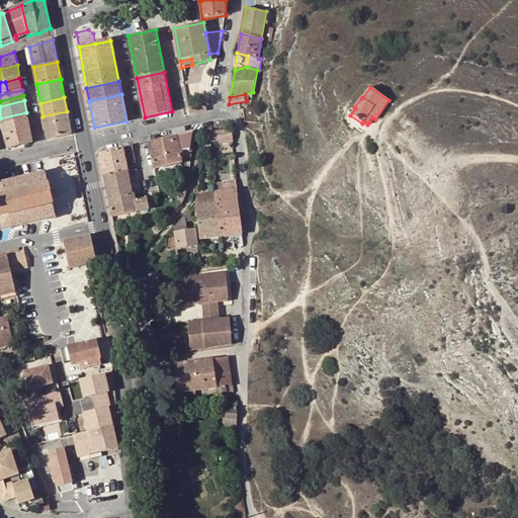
[(67,111),(42,116),(47,139),(71,133),(67,111)]
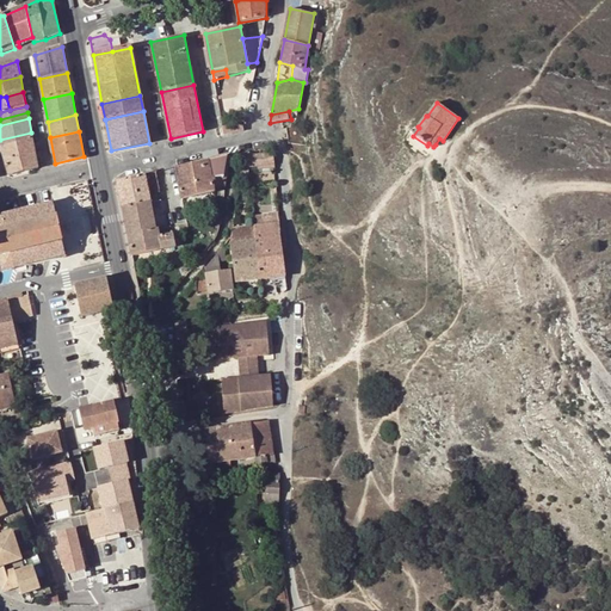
[(31,133),(0,140),(0,143),(1,148),(32,140),(31,133)]
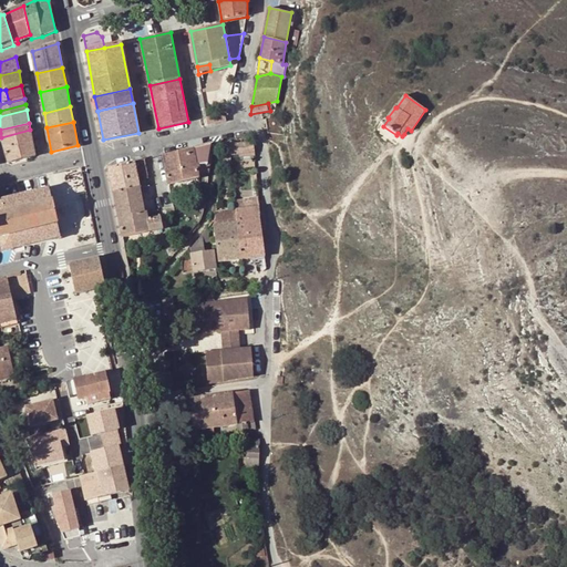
[(35,155),(30,130),(1,137),(8,162),(35,155)]
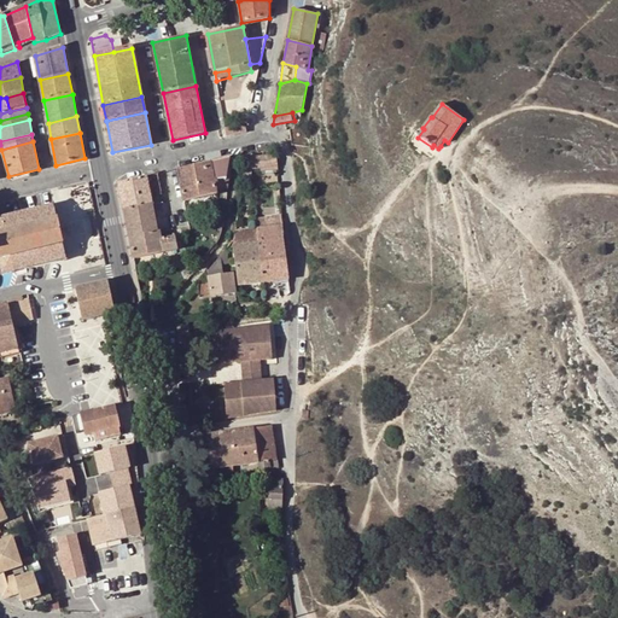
[(246,158),(244,170),(279,167),(278,155),(246,158)]
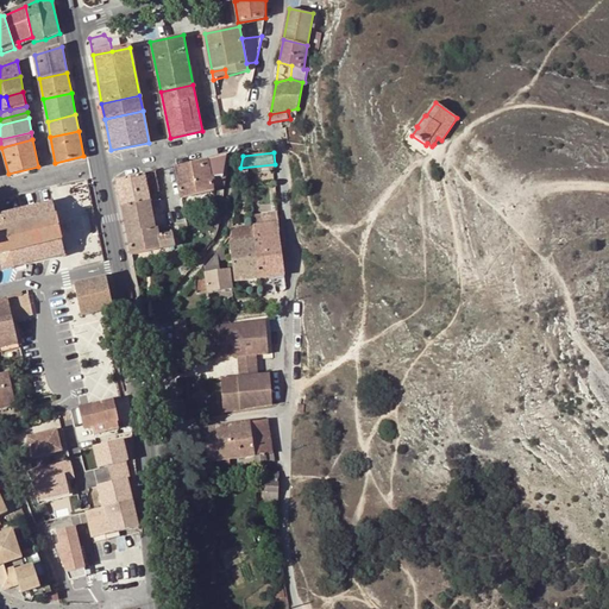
[(176,167),(182,198),(215,190),(214,187),(225,186),(227,156),(176,167)]
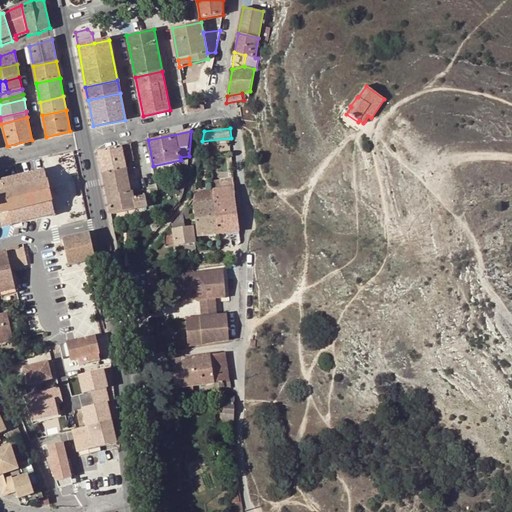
[(125,163),(135,161),(131,144),(122,146),(125,163)]
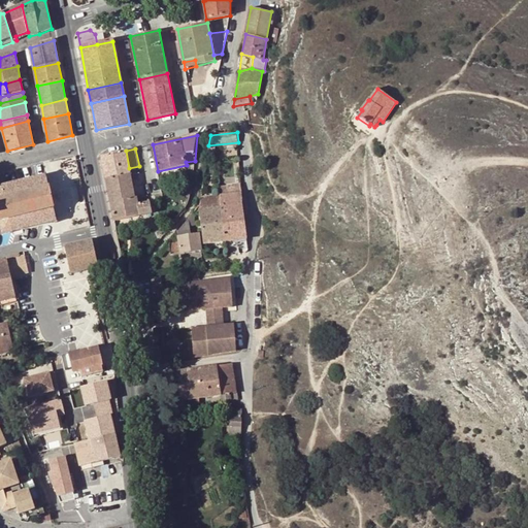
[(106,180),(131,175),(129,168),(126,151),(101,156),(106,180)]
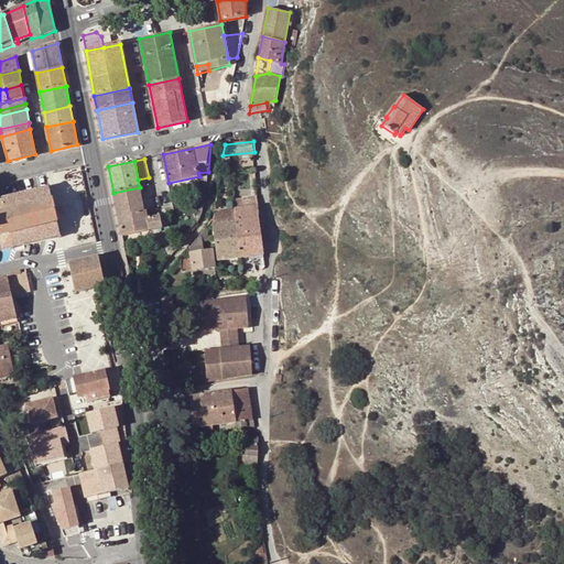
[(51,187),(0,198),(0,236),(3,249),(62,236),(51,187)]
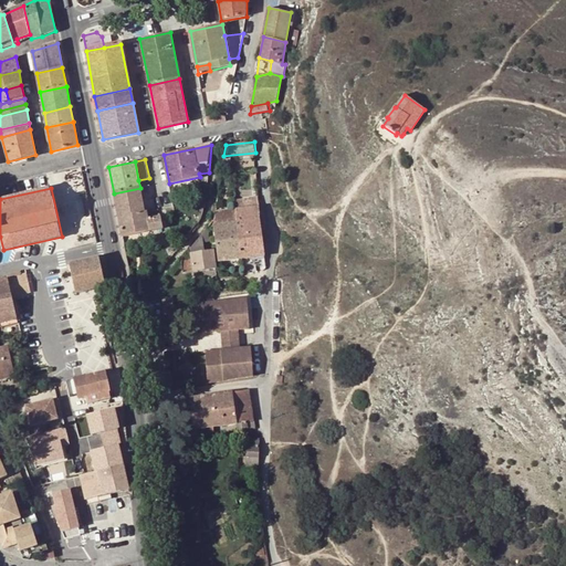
[(145,212),(140,188),(114,194),(118,219),(145,212)]
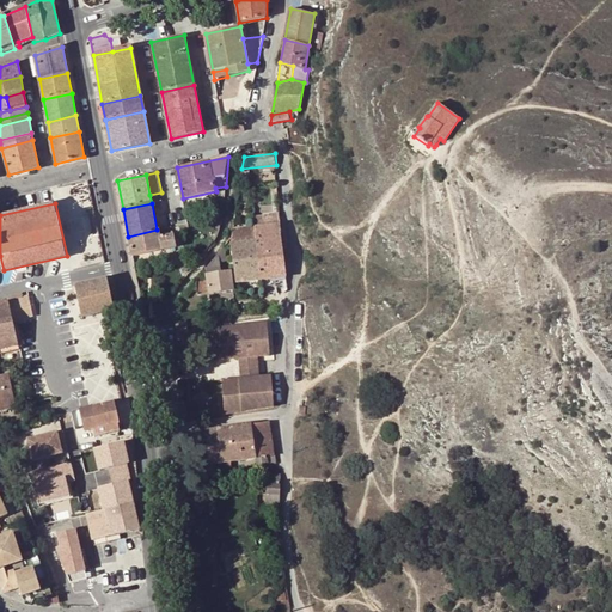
[(280,225),(255,227),(257,240),(262,280),(286,276),(280,225)]
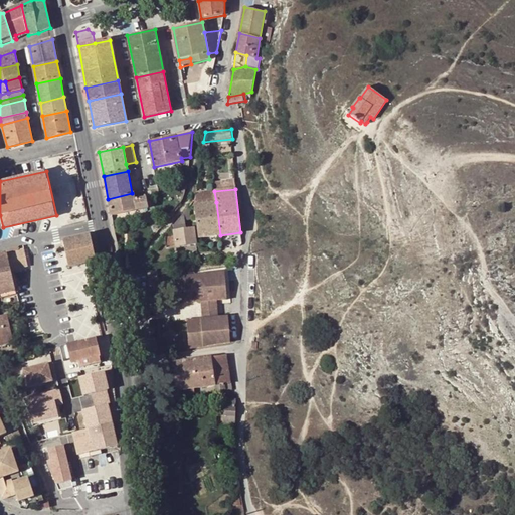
[(196,193),(195,195),(195,205),(216,202),(214,191),(196,193)]
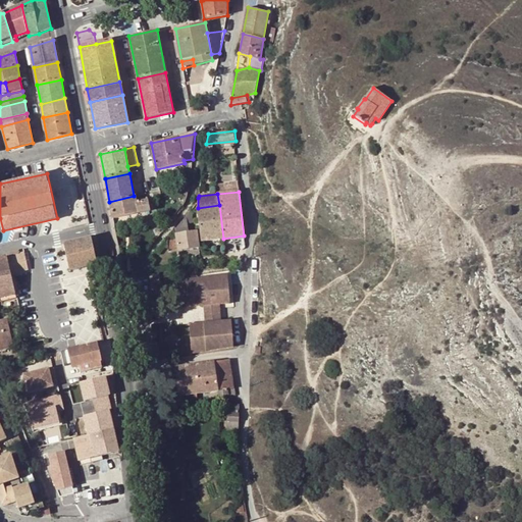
[(109,202),(113,218),(151,211),(148,200),(138,202),(136,195),(134,196),(109,202)]
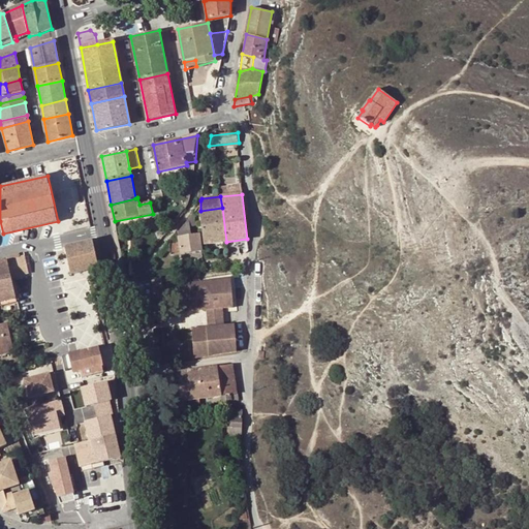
[(222,208),(200,211),(205,245),(226,242),(222,208)]
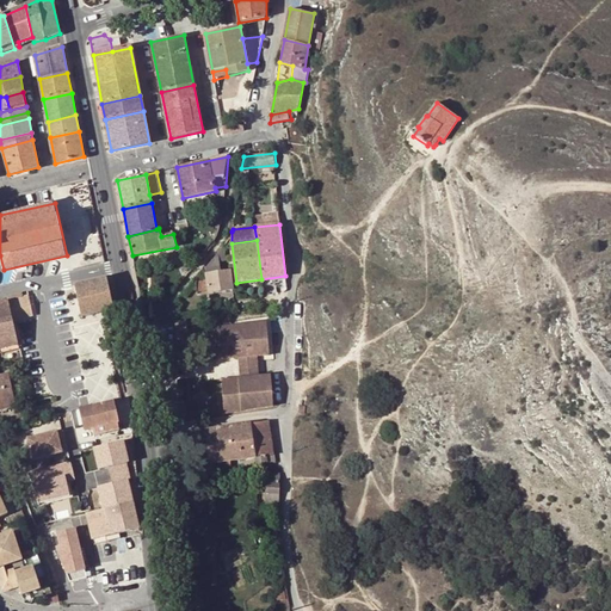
[(218,265),(218,259),(217,260),(205,269),(208,282),(196,284),(198,295),(233,289),(229,271),(226,271),(224,264),(218,265)]
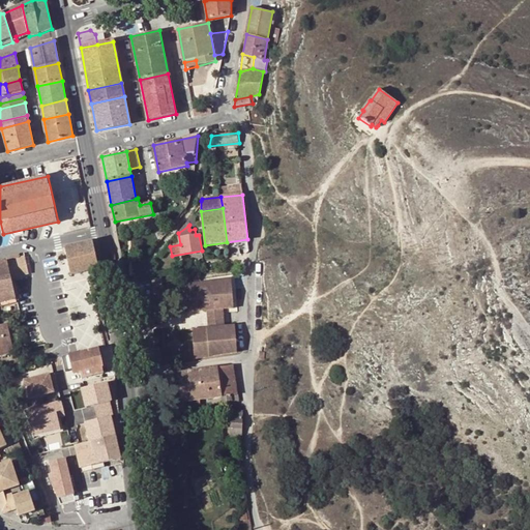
[(87,271),(98,269),(92,241),(64,247),(67,258),(70,275),(79,273),(87,271)]
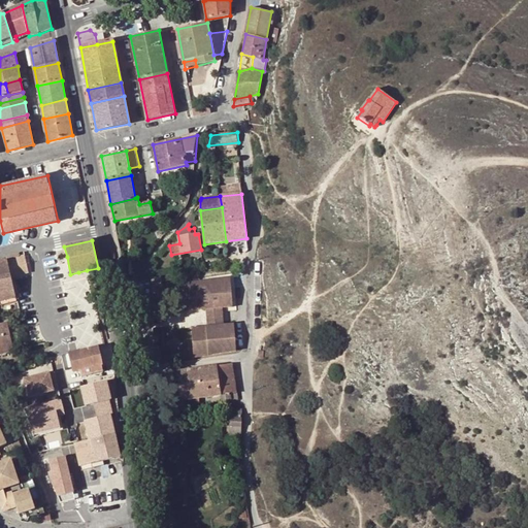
[(7,261),(11,276),(28,272),(28,270),(26,261),(25,256),(7,260),(7,261)]
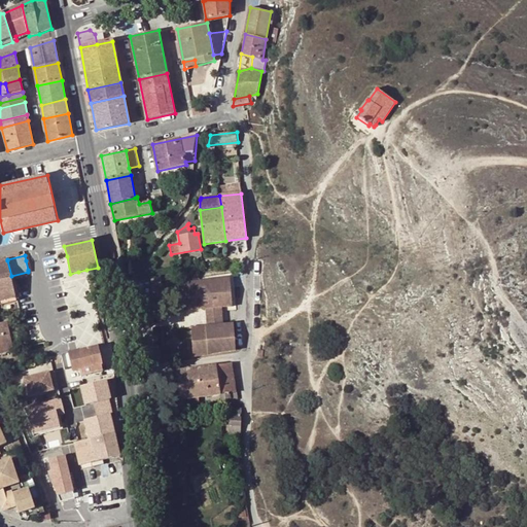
[(0,305),(18,302),(11,276),(7,260),(0,261),(0,305)]
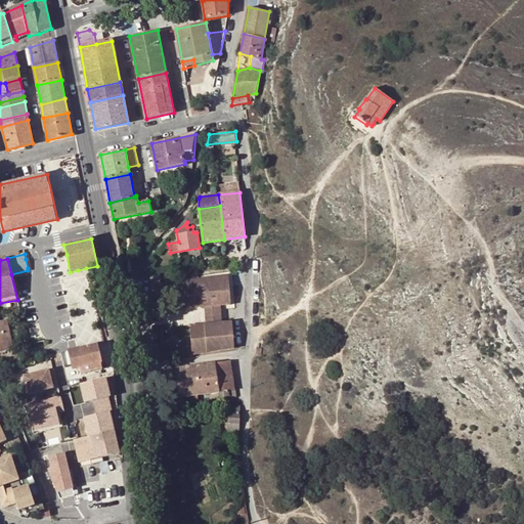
[(150,276),(151,293),(161,292),(160,275),(150,276)]
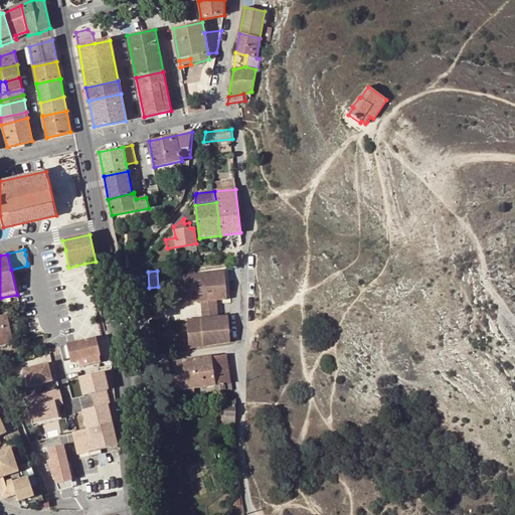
[(200,301),(202,317),(186,318),(188,348),(230,344),(228,314),(218,315),(216,300),(227,299),(224,271),(180,275),(182,303),(200,301)]
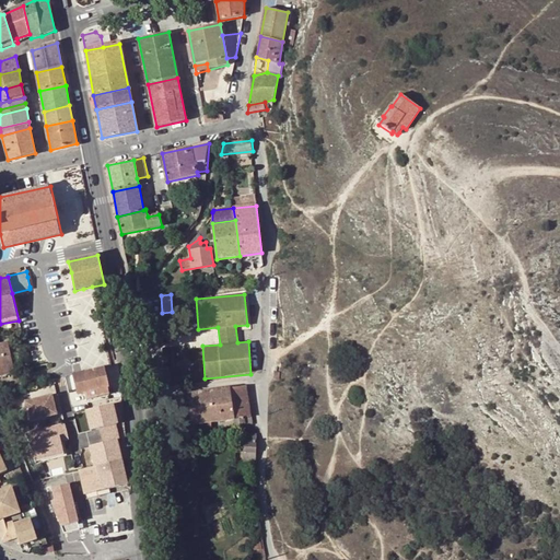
[(0,375),(14,372),(7,341),(0,342),(0,375)]
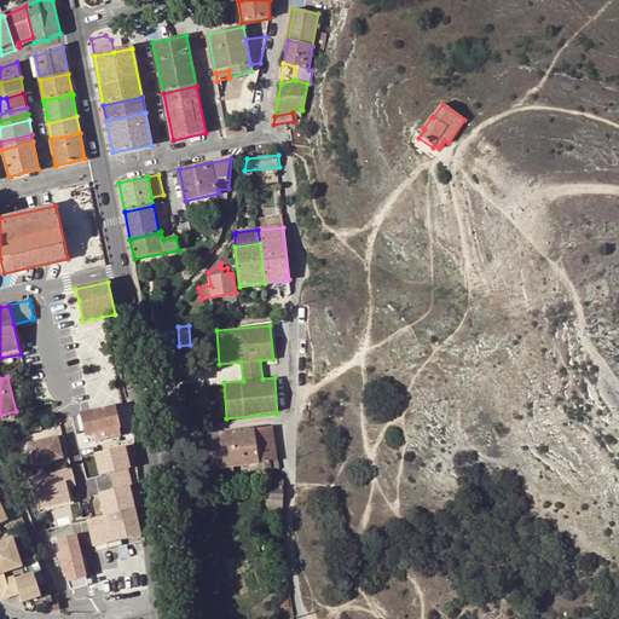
[(115,408),(81,415),(86,433),(94,431),(104,428),(120,426),(115,408)]
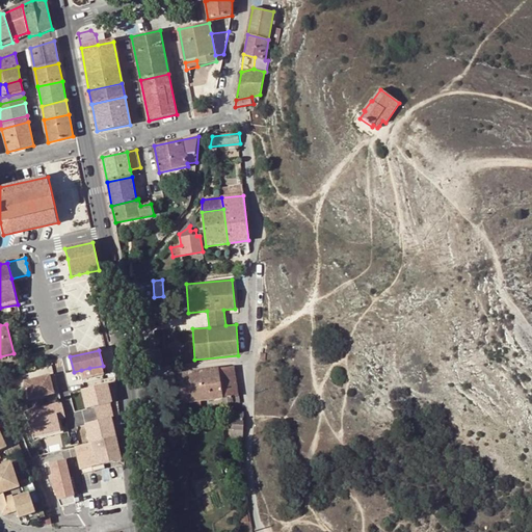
[(238,396),(234,367),(219,369),(223,398),(238,396)]
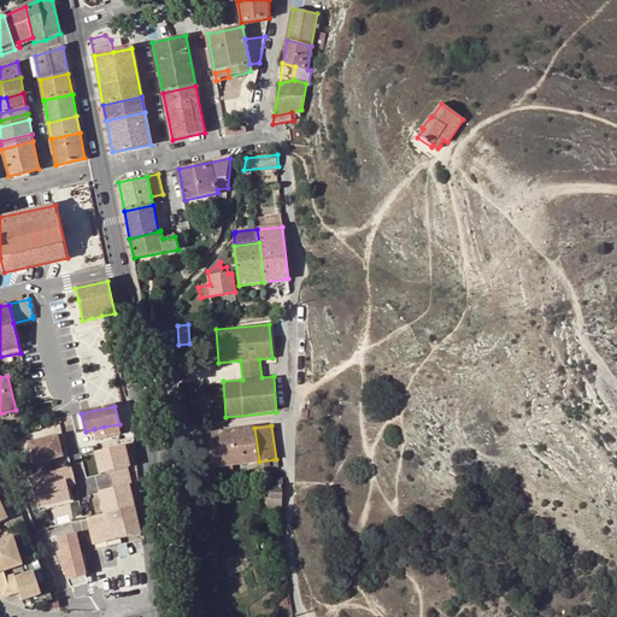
[(106,436),(104,427),(94,429),(97,440),(106,436)]
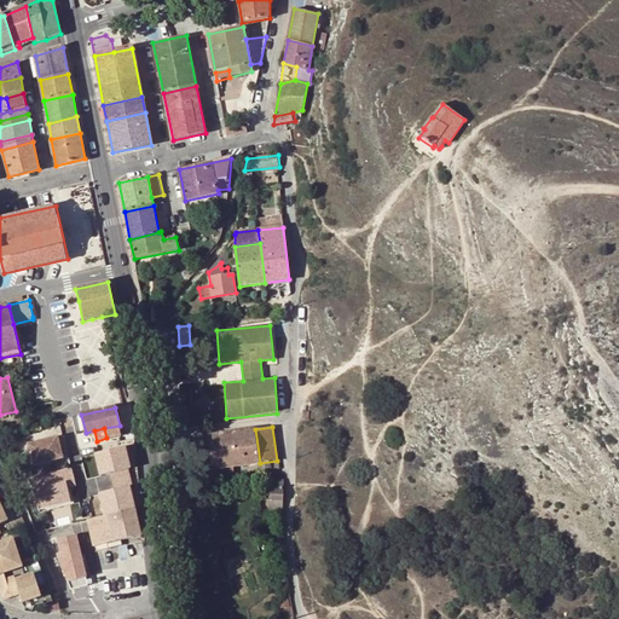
[(255,429),(208,435),(213,469),(260,463),(255,429)]
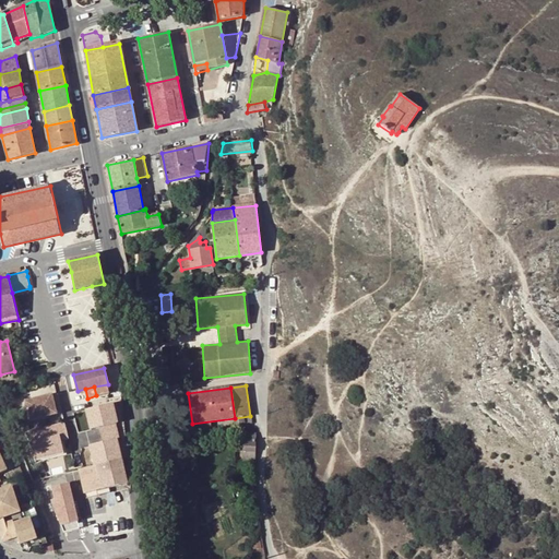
[(52,394),(24,401),(30,421),(57,415),(52,394)]
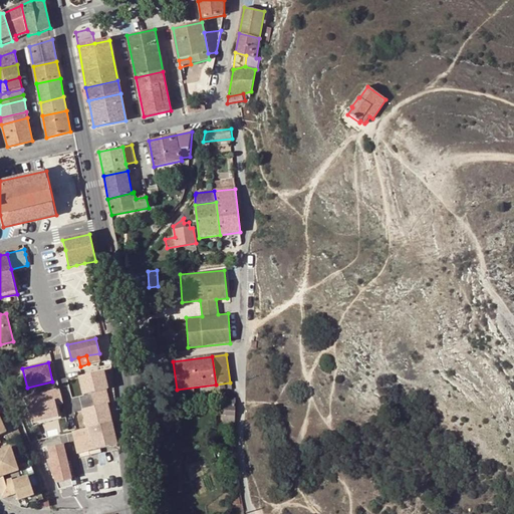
[(67,417),(61,388),(26,395),(34,437),(61,431),(58,418),(67,417)]
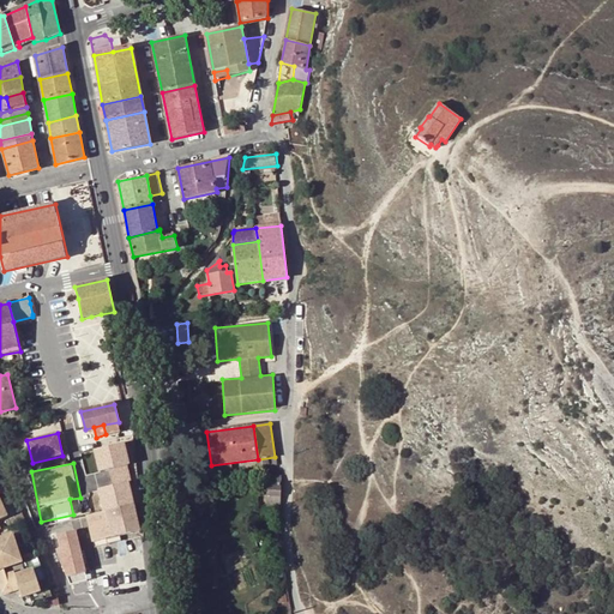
[(282,476),(268,476),(268,506),(282,506),(282,476)]
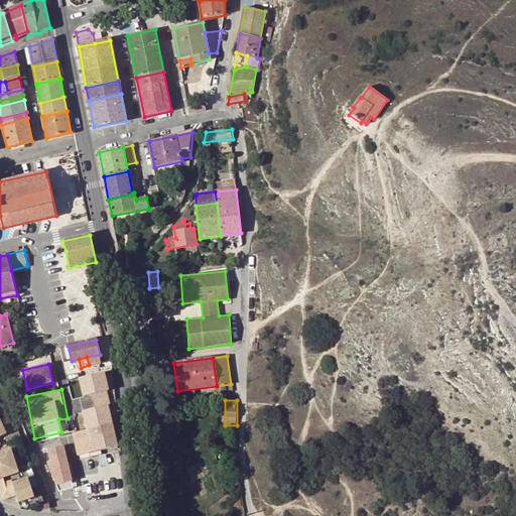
[(112,424),(74,433),(79,456),(117,446),(112,424)]
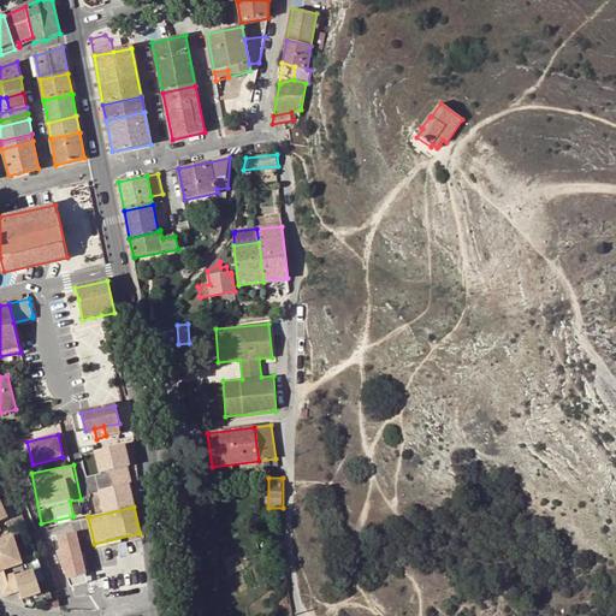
[(60,535),(70,582),(93,578),(83,531),(60,535)]
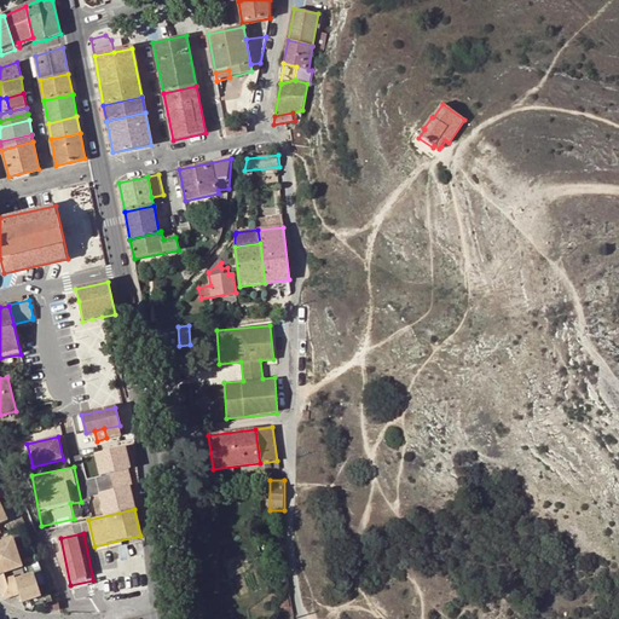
[(0,543),(0,576),(3,576),(19,571),(12,541),(0,543)]
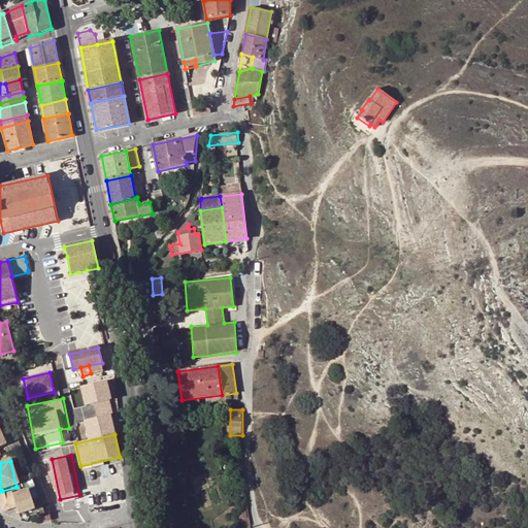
[(45,492),(50,504),(57,501),(53,489),(45,492)]
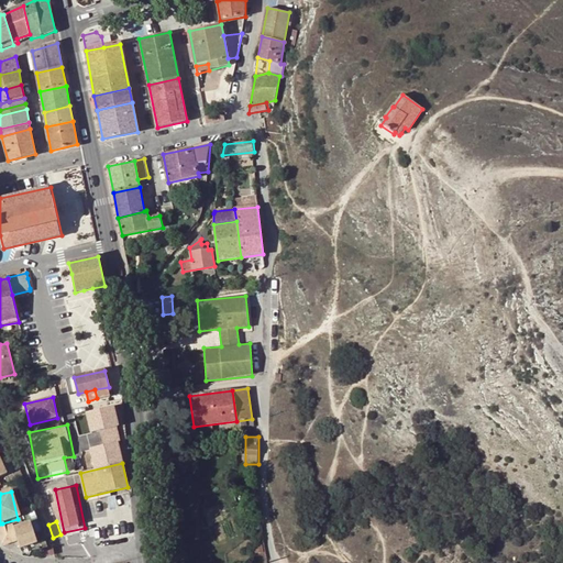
[(3,529),(0,529),(0,544),(0,547),(14,543),(17,551),(34,547),(29,526),(12,530),(11,527),(3,529)]
